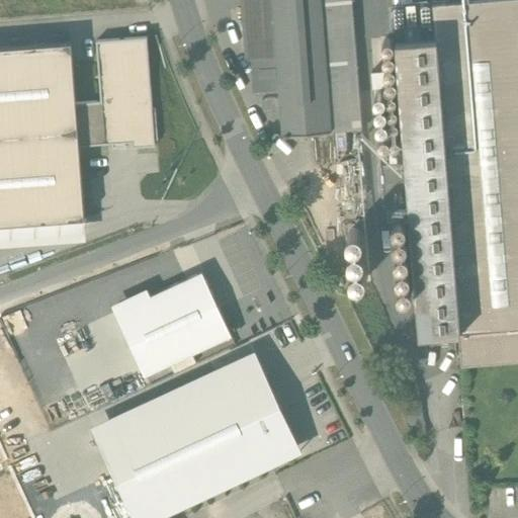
[(244,0),(249,59),(255,59),(258,94),(283,91),(286,137),(363,132),(352,0),(244,0)]
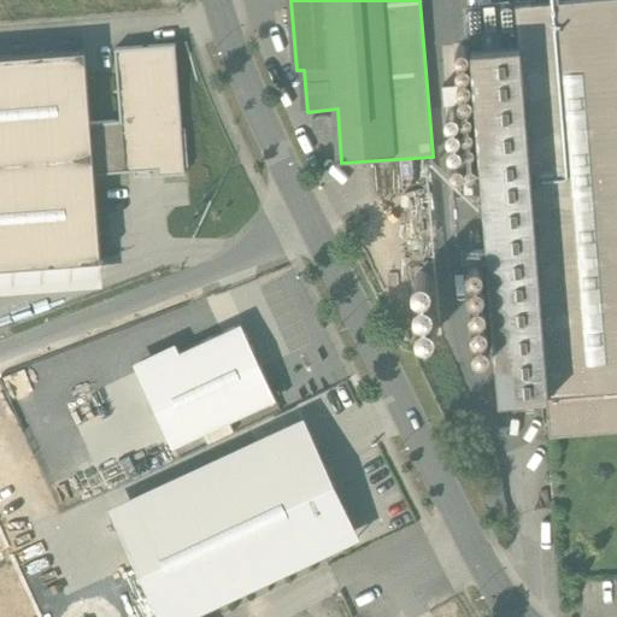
[(616,0),(575,0),(468,9),(483,175),(451,177),(457,246),(489,242),(505,399),(547,395),(550,435),(616,430),(616,0)]
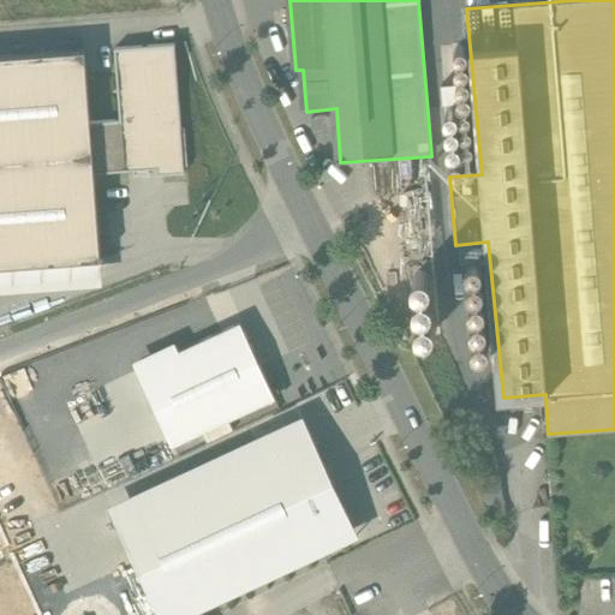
[(174,45),(114,49),(120,121),(90,123),(94,174),(133,171),(133,177),(149,175),(148,169),(156,169),(157,175),(184,174),(184,167),(187,167),(185,130),(181,130),(174,45)]
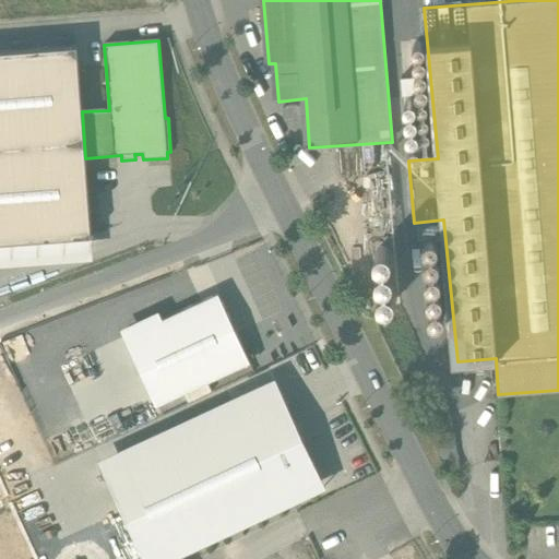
[(76,47),(0,52),(0,242),(92,236),(85,158),(82,111),(76,47)]
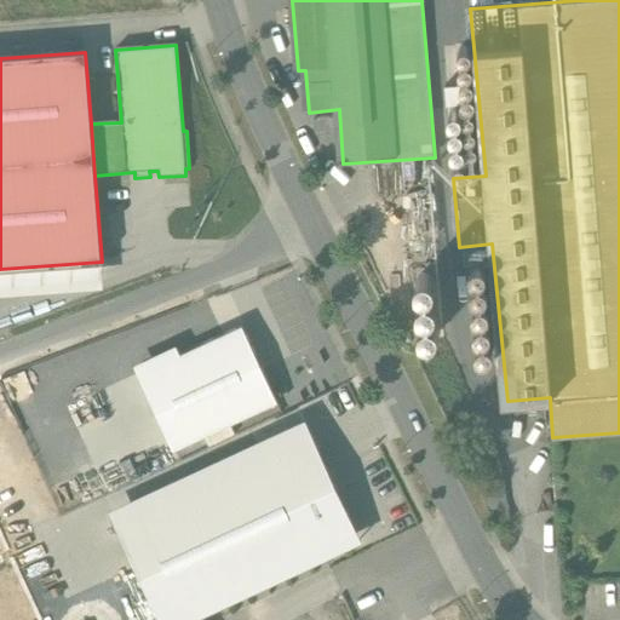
[(173,451),(277,402),(242,327),(181,355),(176,345),(133,366),(173,451)]
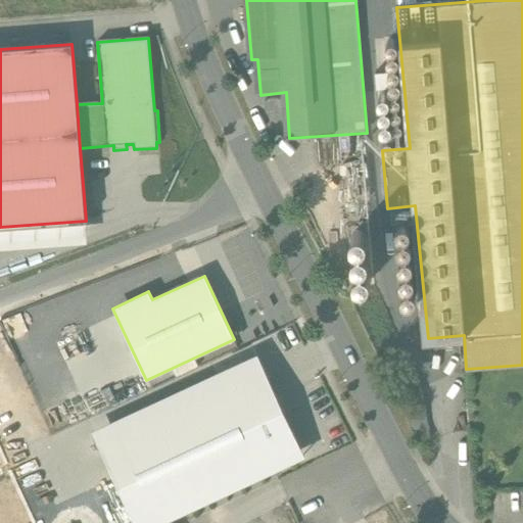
[(135,522),(162,522),(305,457),(257,354),(92,431),(135,522)]
